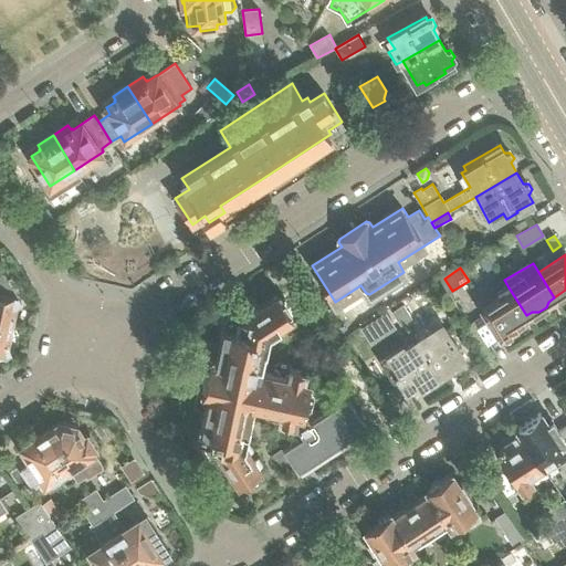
[(21,302),(3,273),(0,275),(0,323),(12,326),(17,305),(21,302)]
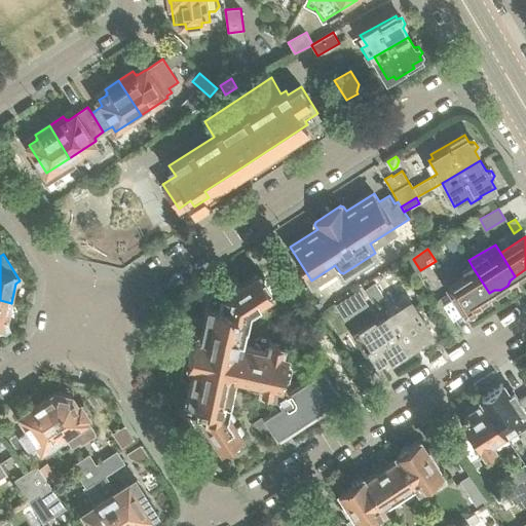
[(489,293),(473,267),(468,269),(474,276),(466,280),(464,275),(448,287),(465,312),(479,304),(477,301),(489,293)]
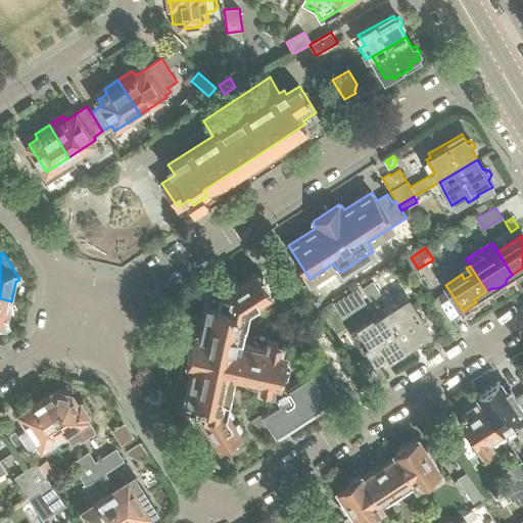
[(247,307),(271,292),(268,288),(270,286),(263,276),(260,277),(257,272),(238,285),(233,276),(220,285),(219,291),(208,288),(205,301),(206,301),(211,302),(229,306),(227,316),(245,320),(247,307)]
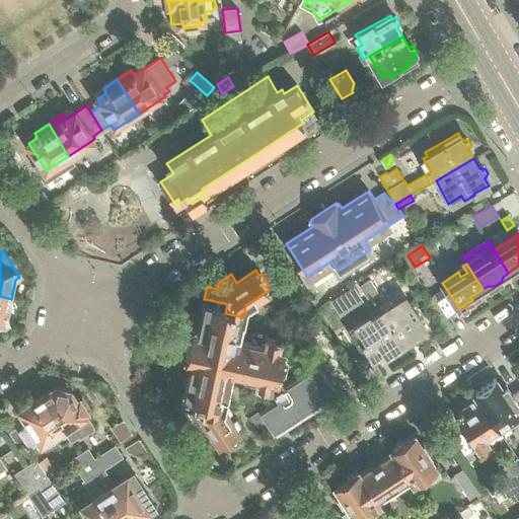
[(378,291),(370,279),(364,283),(372,295),(378,291)]
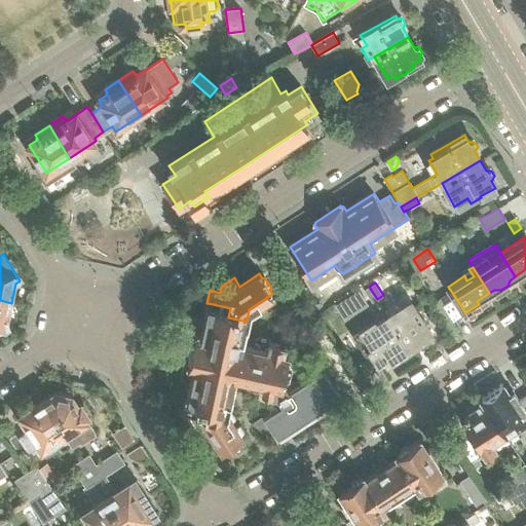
[(377,299),(369,287),(365,290),(373,302),(377,299)]
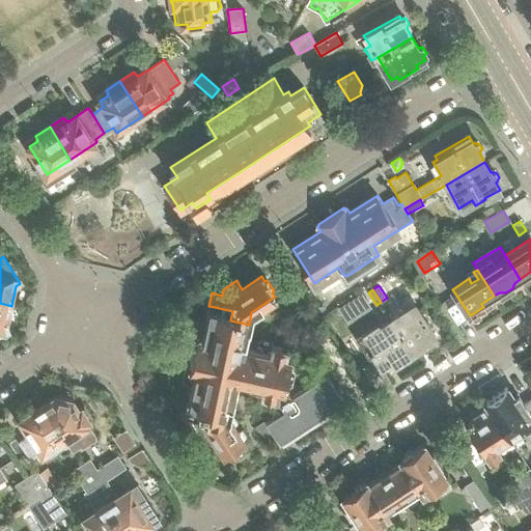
[(7,325),(11,306),(0,303),(0,336),(10,330),(7,325)]
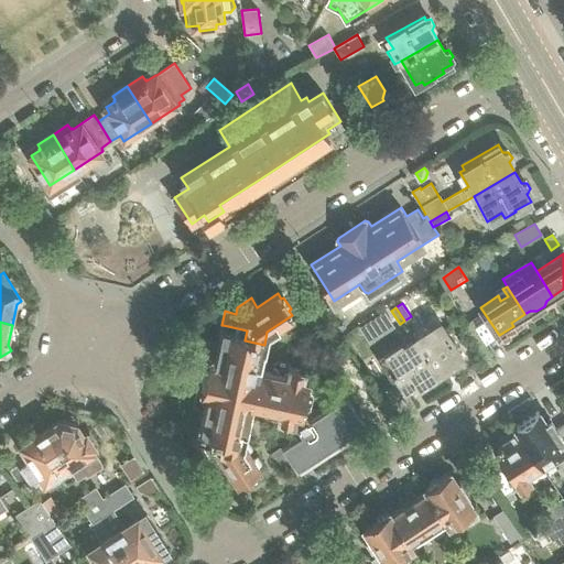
[(463,358),(441,323),(418,338),(440,372),(448,367),(451,370),(462,362),(461,359),(463,358)]
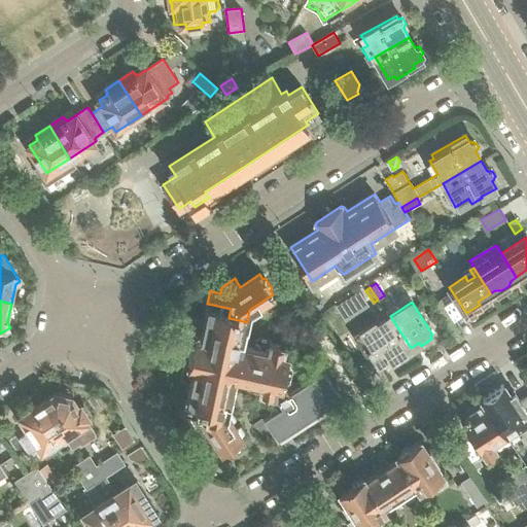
[(283,384),(288,356),(282,355),(284,349),(281,345),(274,344),(272,340),(260,337),(256,340),(254,349),(241,346),(247,322),(229,318),(231,309),(213,305),(208,304),(205,321),(197,319),(192,321),(190,331),(196,337),(195,337),(188,364),(189,365),(183,369),(181,378),(184,382),(191,383),(187,399),(186,399),(186,400),(209,407),(211,397),(230,402),(236,377),(248,380),(247,388),(249,391),(259,393),(264,390),(266,392),(274,394),(277,385),(286,388),(283,384)]
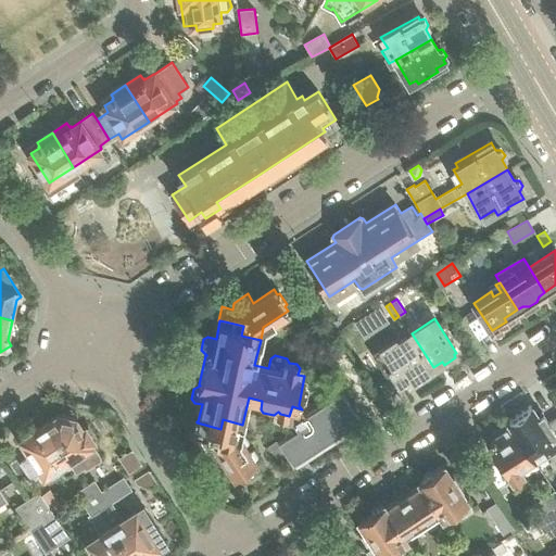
[(433,367),(412,333),(397,342),(395,339),(381,348),(394,368),(391,370),(400,383),(407,379),(409,383),(419,377),(421,379),(432,373),(431,369),(433,367)]
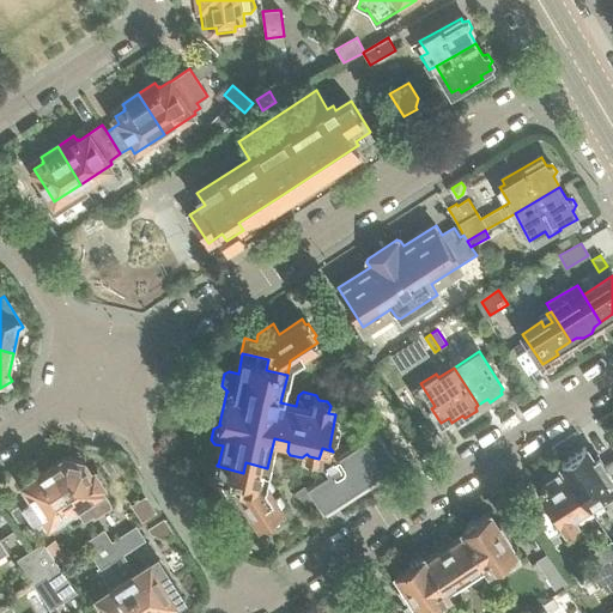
[(323,510),(398,462),(376,430),(350,447),(347,442),(334,451),(333,451),(322,448),(319,459),(328,472),(297,491),(307,507),(317,501),(323,510)]
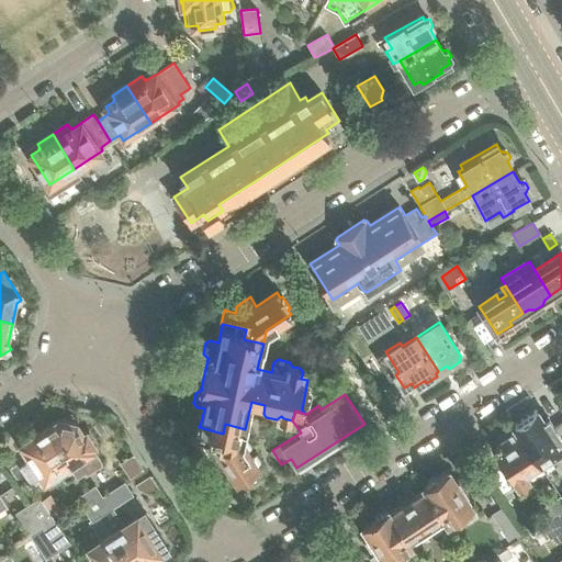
[(561,447),(561,439),(549,418),(544,422),(537,411),(515,425),(542,467),(555,459),(552,453),(561,447)]
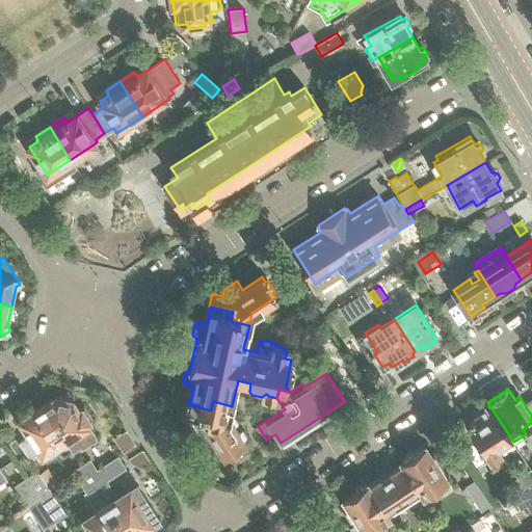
[(92,419),(84,406),(82,408),(82,407),(78,409),(73,402),(74,402),(73,400),(56,397),(54,398),(43,405),(72,450),(71,450),(73,453),(81,448),(82,450),(98,440),(97,439),(97,437),(87,423),(91,421),(90,420),(92,419)]
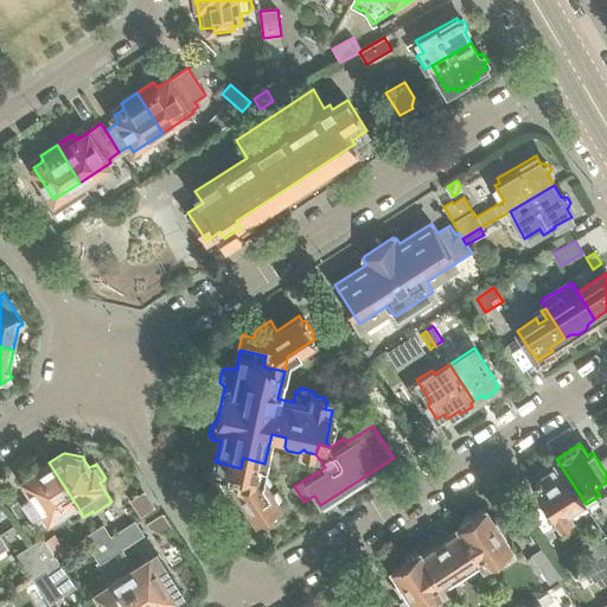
[(279,502),(262,475),(264,464),(243,458),(241,468),(215,461),(211,475),(222,478),(219,486),(230,502),(241,494),(256,517),(261,513),(263,516),(275,508),(274,505),(279,502)]
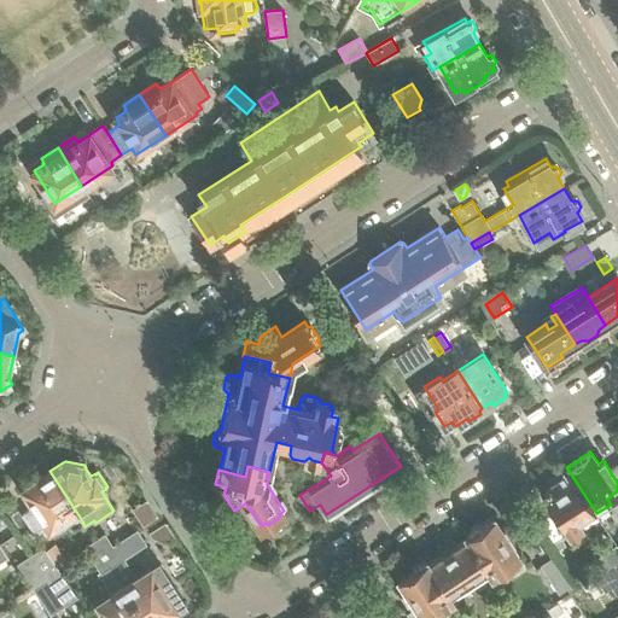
[(598,516),(596,513),(566,467),(547,481),(549,484),(546,487),(549,493),(544,496),(557,514),(555,516),(558,518),(559,518),(570,535),(583,525),(582,524),(598,516)]
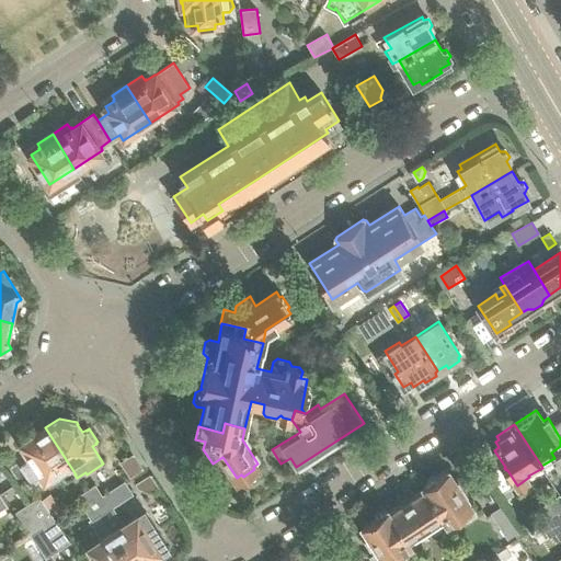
[(76,474),(45,427),(36,434),(35,432),(21,441),(22,443),(44,478),(59,468),(67,480),(75,474),(76,474)]
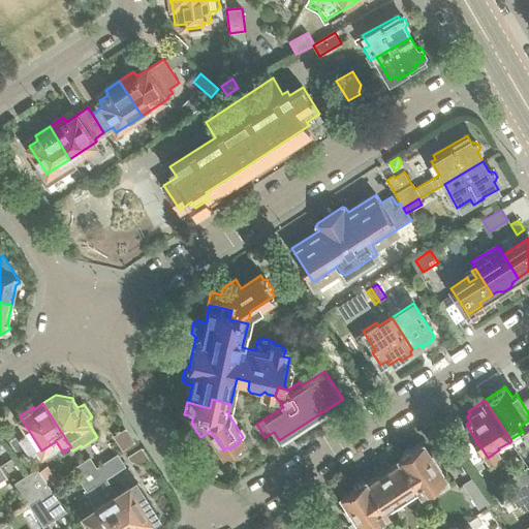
[(128,429),(115,437),(123,448),(135,440),(128,429)]
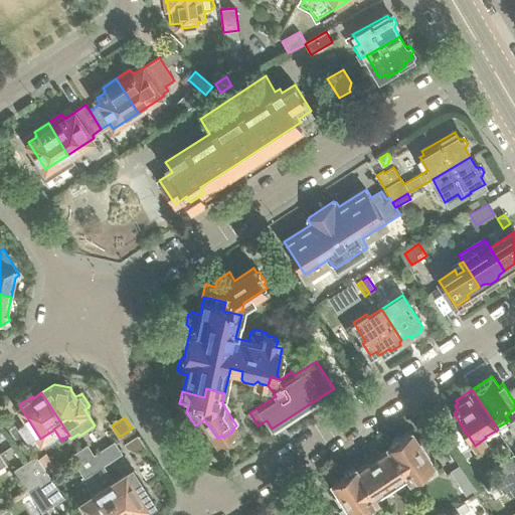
[(438,472),(426,455),(430,453),(420,439),(417,441),(411,431),(400,438),(396,439),(392,442),(390,445),(388,446),(390,450),(405,474),(408,479),(422,470),(428,478),(438,472)]
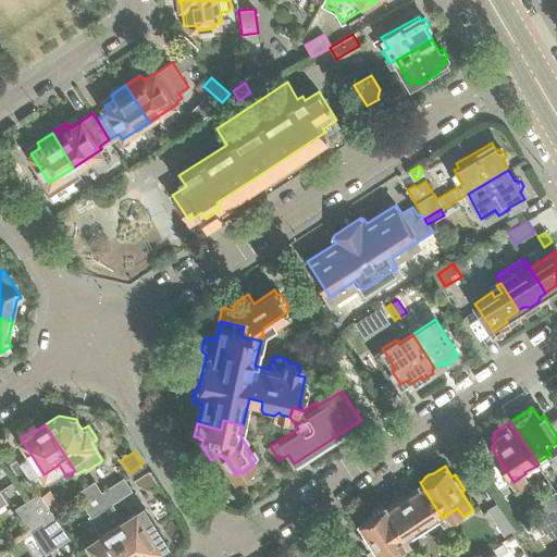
[(112,503),(131,491),(124,480),(93,499),(99,510),(112,503)]
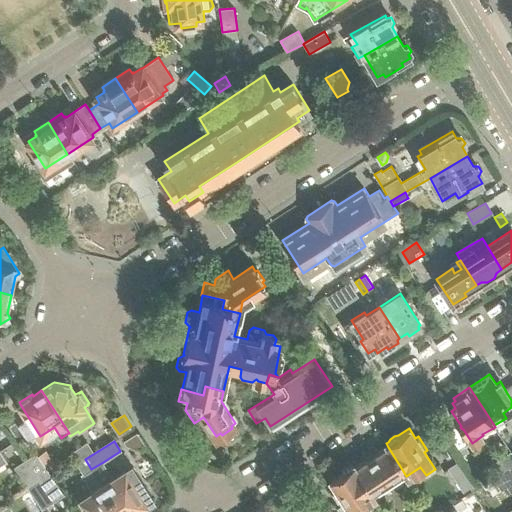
[(403,471),(388,447),(356,468),(370,492),(403,471)]
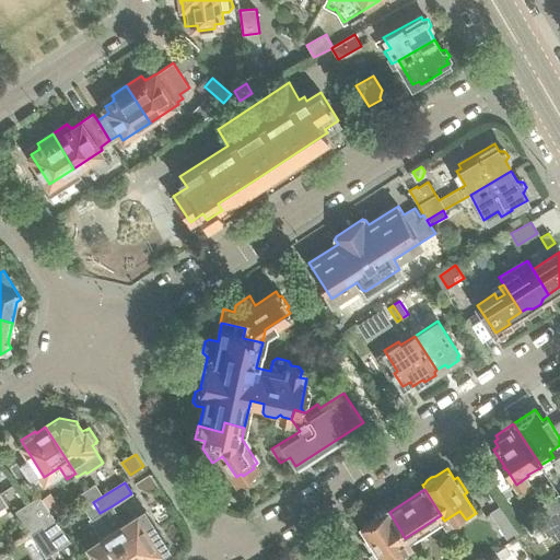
[(93,502),(85,491),(78,497),(81,501),(84,508),(93,502)]
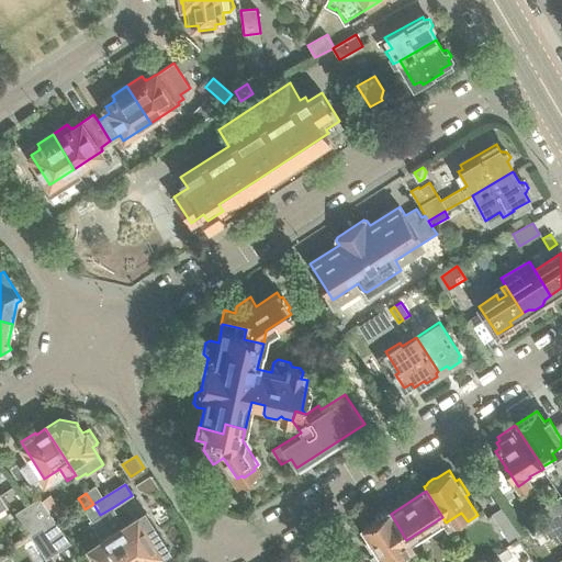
[(561,496),(539,510),(547,523),(550,520),(560,514),(561,512),(561,496)]
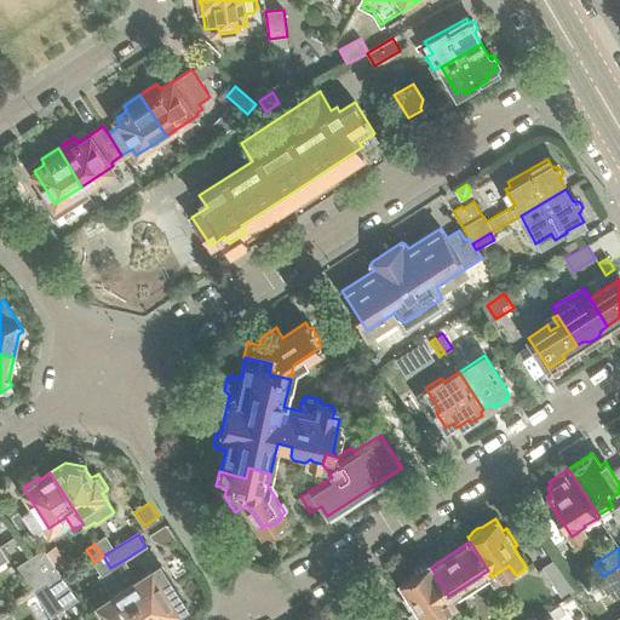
[(58,574),(44,551),(32,560),(47,583),(58,574)]
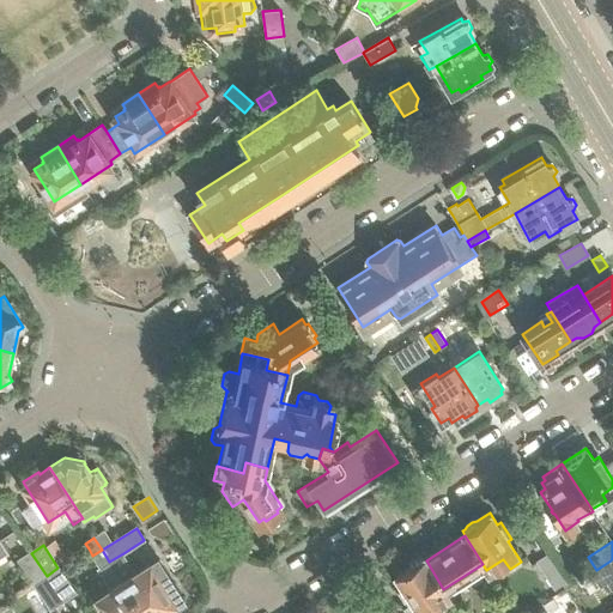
[(144,612),(122,580),(121,580),(109,562),(102,550),(92,556),(99,566),(97,569),(111,589),(97,599),(107,612),(144,612)]
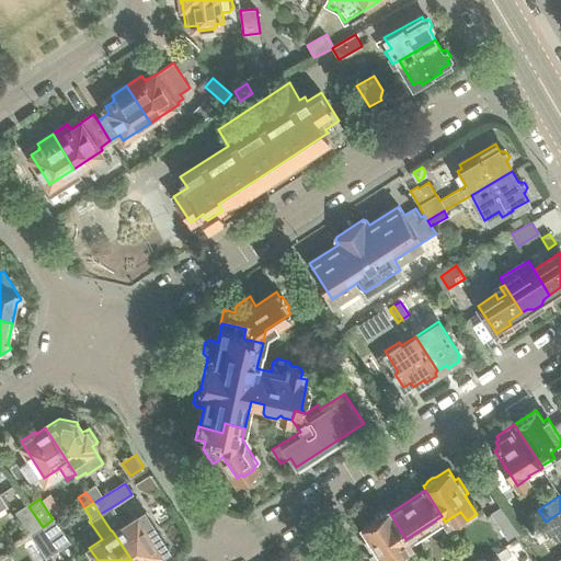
[(521,530),(504,505),(492,513),(510,538),(521,530)]
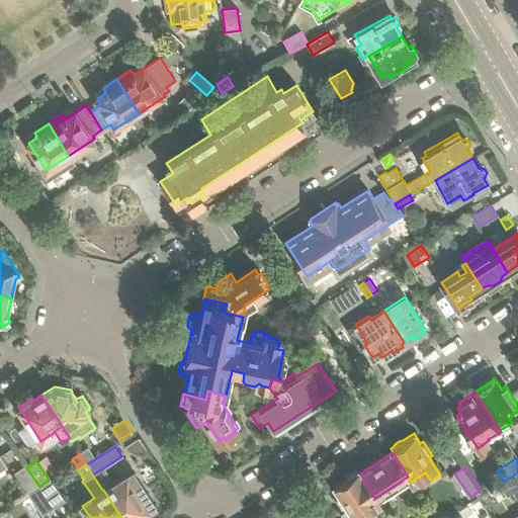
[(39,487),(26,467),(16,473),(29,493),(39,487)]
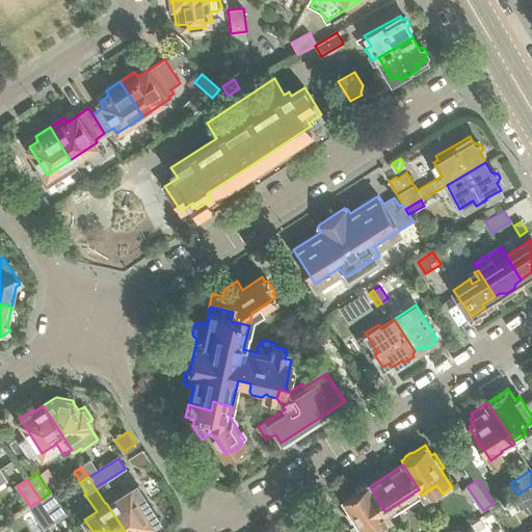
[(159,520),(136,485),(118,497),(107,480),(95,487),(105,503),(106,503),(125,531),(141,531),(152,526),(151,525),(159,520)]
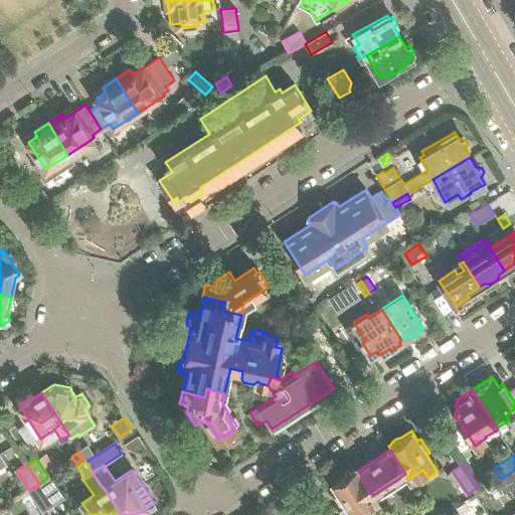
[(372,495),(358,471),(355,467),(354,469),(349,469),(345,472),(343,475),(332,482),(338,492),(336,494),(345,507),(340,510),(342,514),(364,514),(362,511),(377,502),(372,495)]
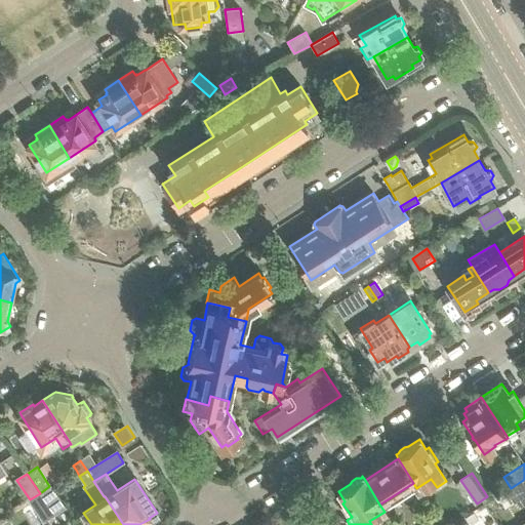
[(524,482),(523,480),(514,486),(511,488),(506,491),(514,502),(521,498),(524,503),(524,482)]
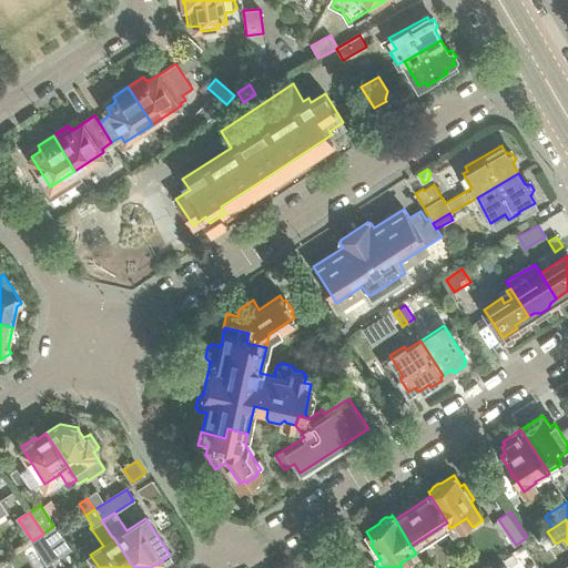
[(70,549),(53,526),(43,534),(59,556),(70,549)]
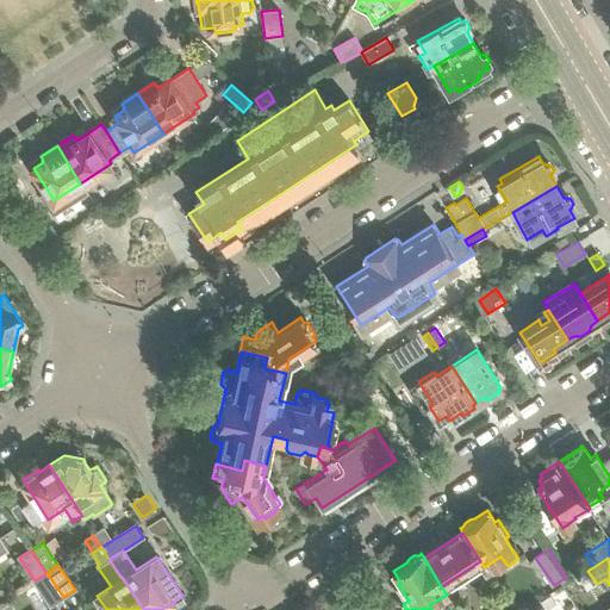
[(63,597),(47,573),(35,580),(51,605),(63,597)]
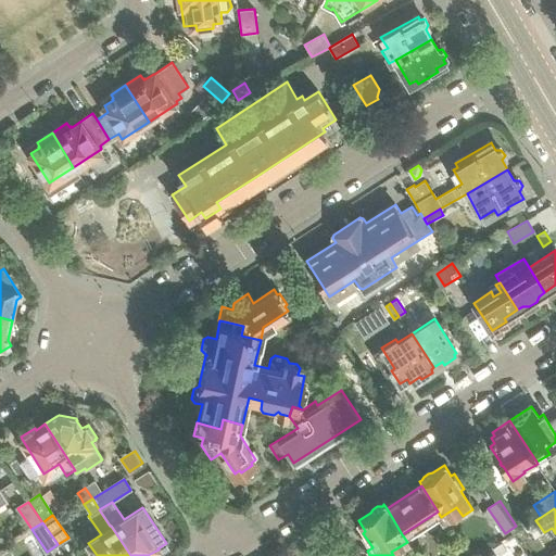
[(502,543),(493,550),(497,555),(498,555),(507,551),(502,543)]
